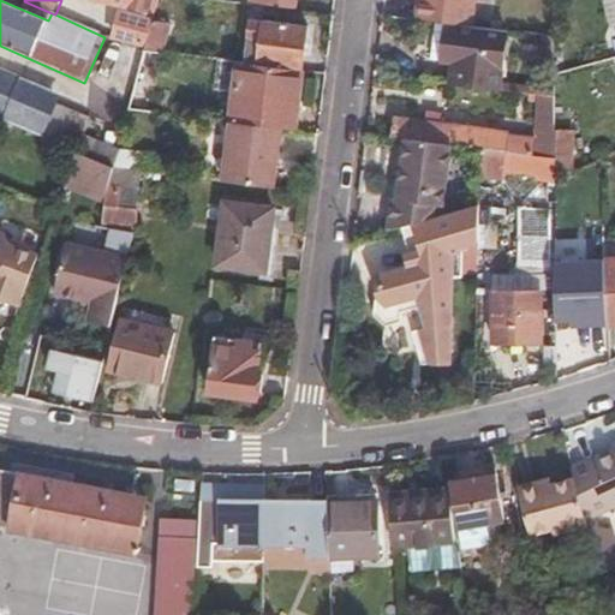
[(157,13),(161,0),(109,0),(150,11),(157,13)]
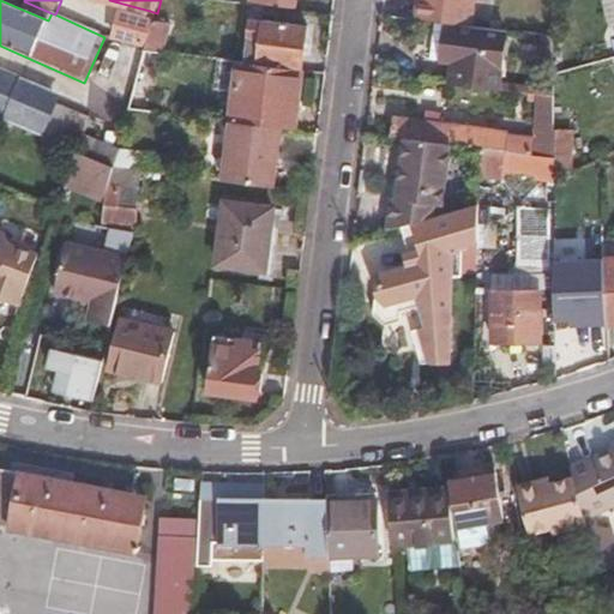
[(251,0),(251,5),(300,12),(301,0),(251,0)]
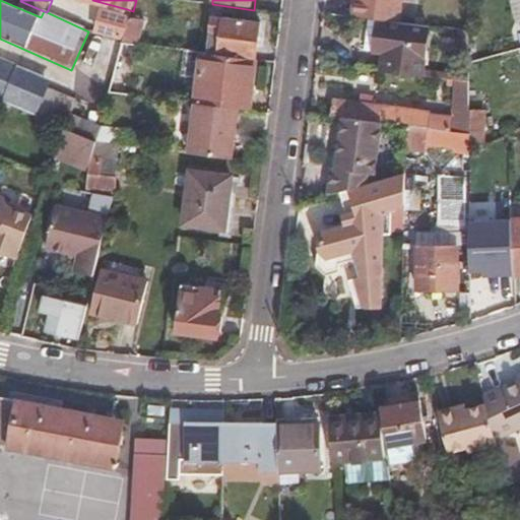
[(419,65),(427,22),(401,19),(402,0),(352,0),(351,12),(367,15),(362,50),(379,52),(377,68),(418,74),(419,65)]
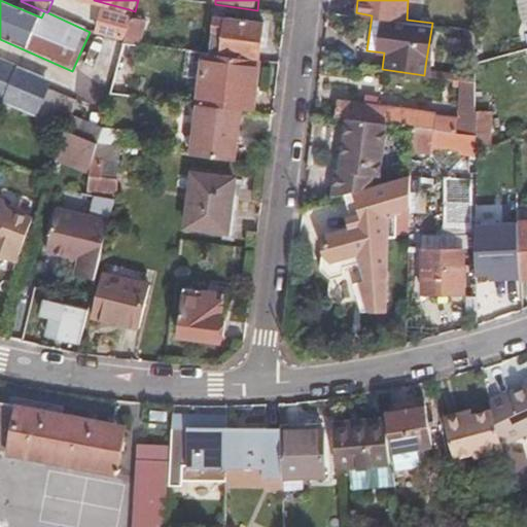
[(526,0),(517,2),(523,25),(526,28),(526,0)]
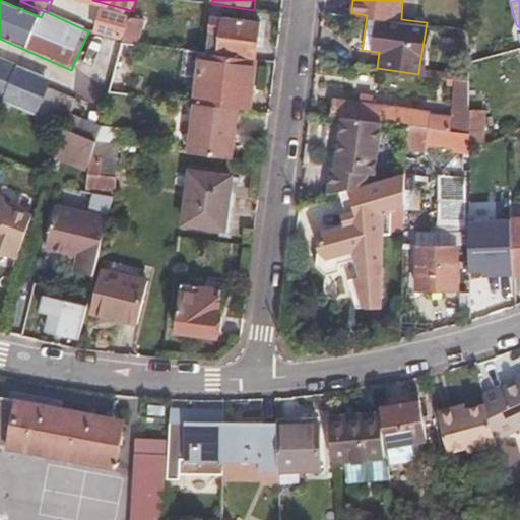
[(130,21),(133,11),(127,9),(124,19),(107,14),(103,31),(126,39),(130,21)]
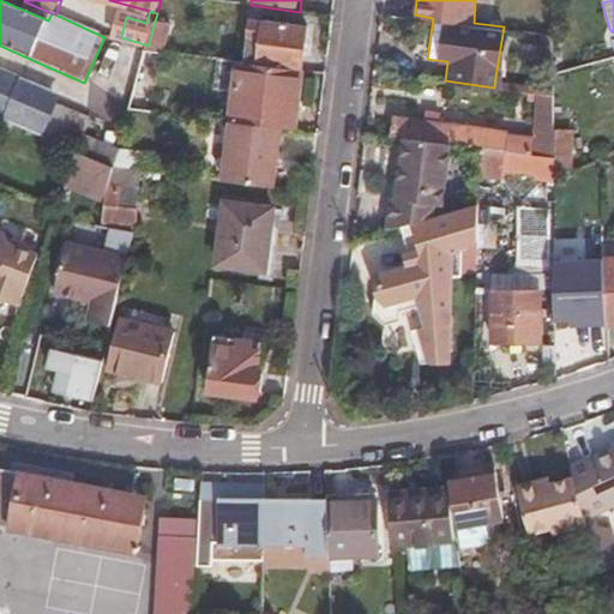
[(230,180),(277,186),(284,126),(295,127),(306,47),(308,25),(268,20),(268,22),(254,20),(252,35),(264,36),(260,62),(241,60),(234,119),(239,120),(230,180)]
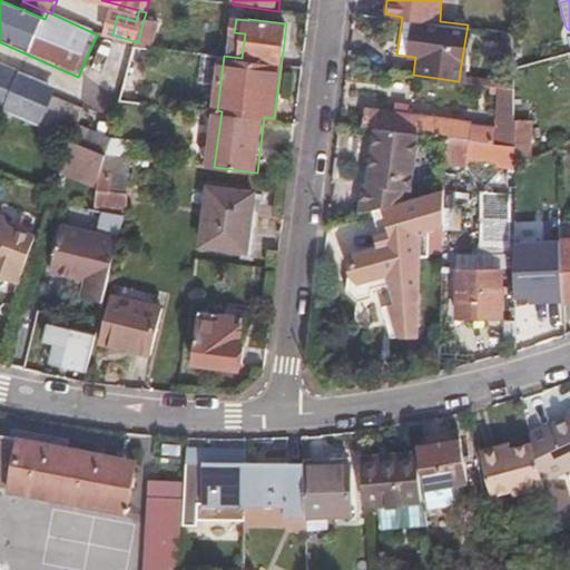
[(153,26),(143,23),(138,42),(137,47),(150,48),(153,26)]
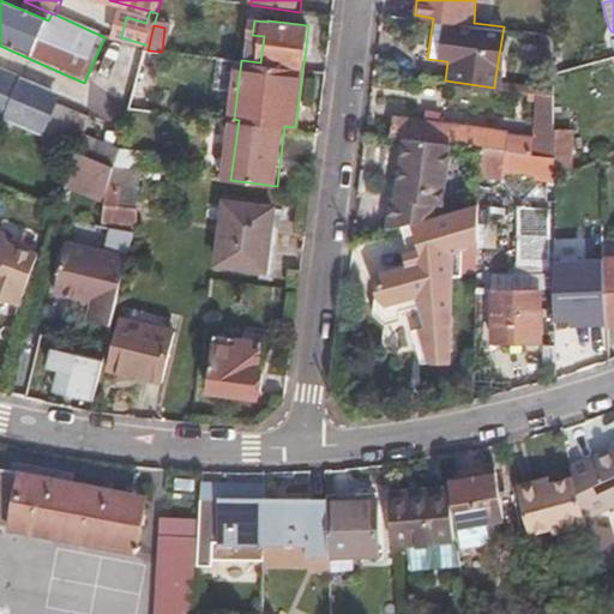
[(547,59),(553,60),(553,34),(541,32),(540,43),(542,54),(548,54),(547,59)]
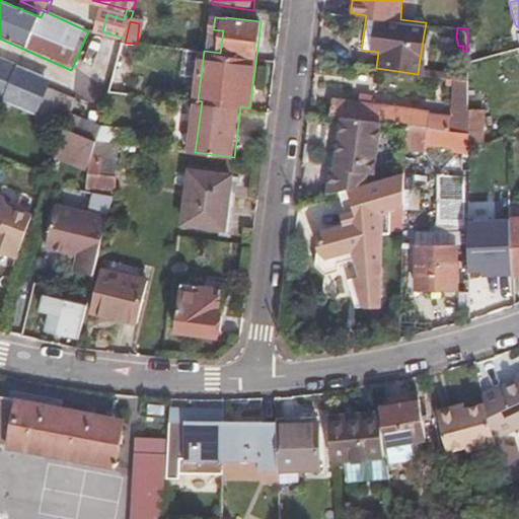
[(155,56),(157,47),(137,44),(125,43),(110,92),(129,93),(139,55),(155,56)]
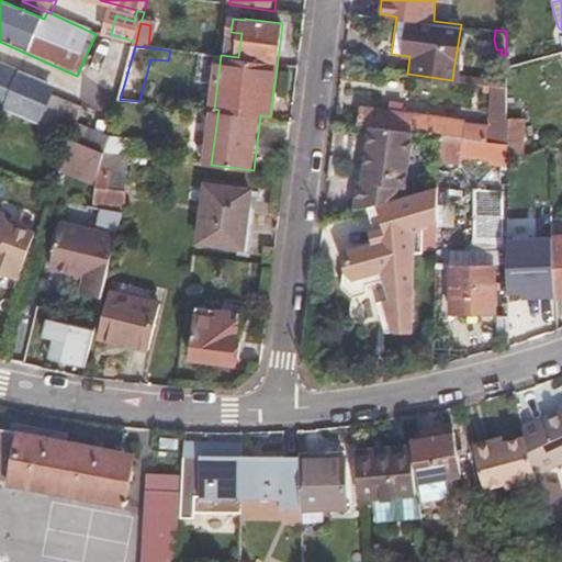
[(52,98),(19,83),(20,80),(22,77),(0,67),(0,111),(6,114),(38,130),(52,98)]
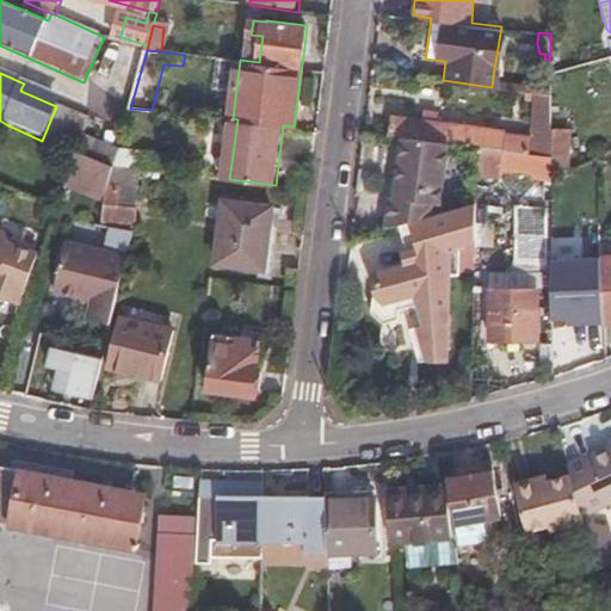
[(537,92),(550,93),(550,86),(493,76),(492,87),(529,91),(525,109),(535,110),(537,92)]
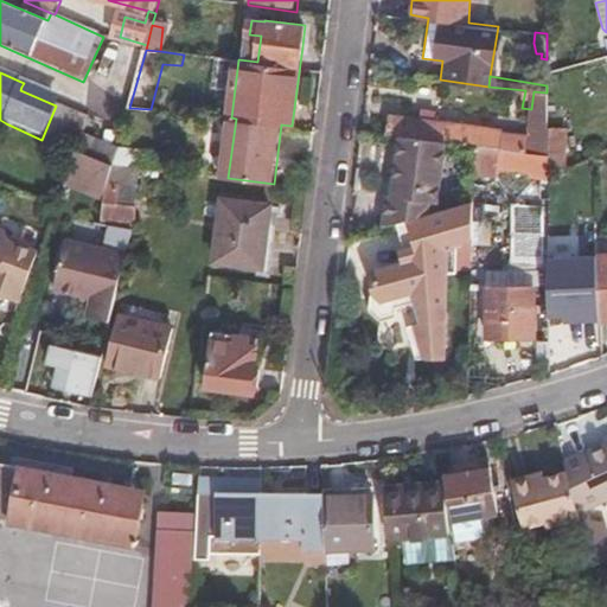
[(545,173),(563,165),(564,126),(547,126),(547,93),(534,91),(531,109),(522,108),(521,134),(493,132),(494,127),(429,120),(416,119),(416,125),(389,121),(387,125),(385,136),(397,138),(389,192),(436,198),(443,144),(460,145),(474,147),(521,153),(545,157),(545,173)]
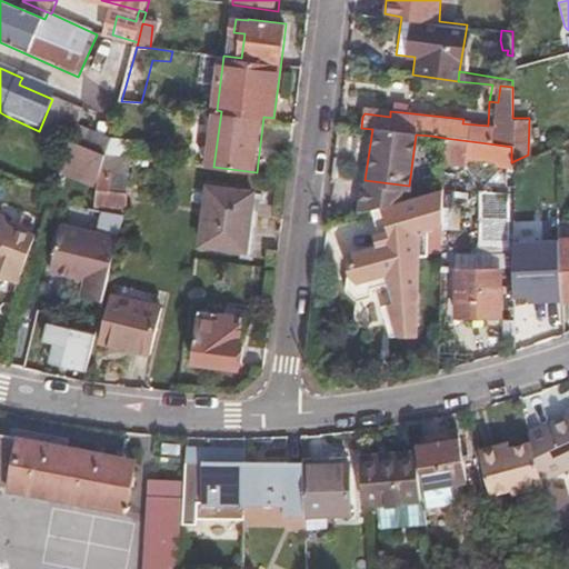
[(73,146),(105,159),(161,167),(163,151),(110,142),(81,129),(87,112),(55,97),(39,131),(73,146)]
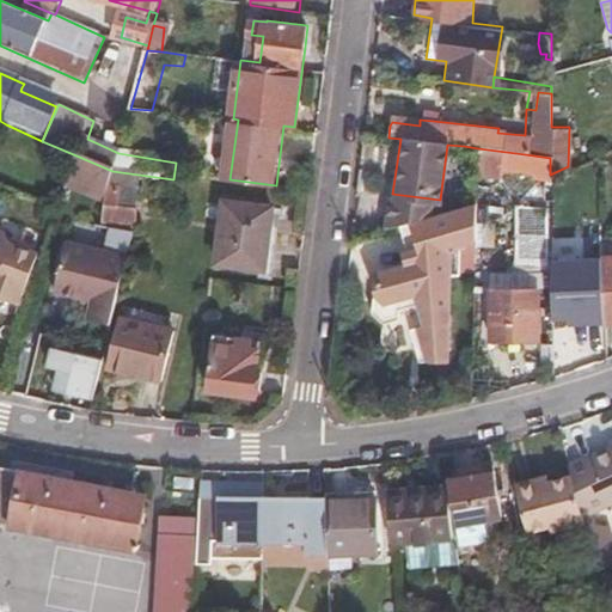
[(422,106),(420,120),(433,121),(434,109),(422,106)]
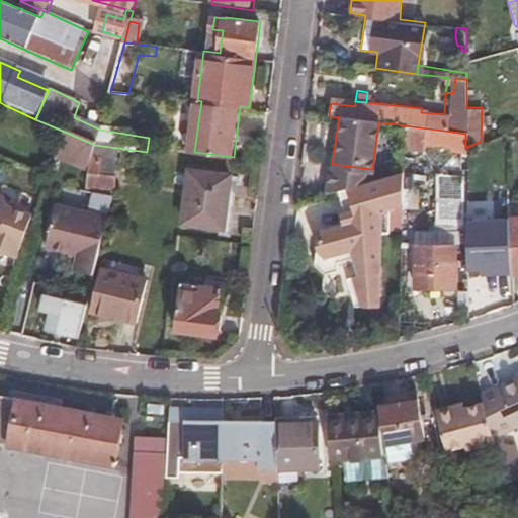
[(442,140),(444,131),(405,125),(403,141),(417,143),(419,137),(442,140)]
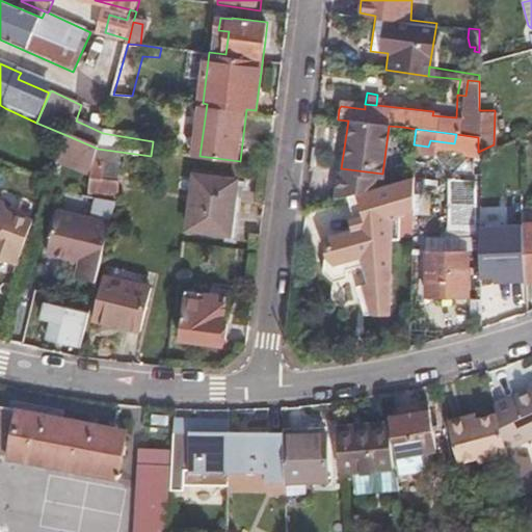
[(95,163),(98,149),(69,136),(59,164),(90,177),(95,163)]
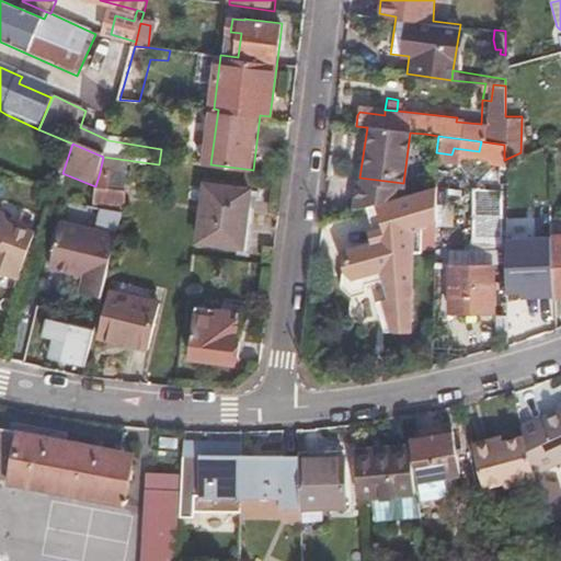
[(114,174),(100,173),(96,203),(126,207),(128,184),(114,183),(114,174)]
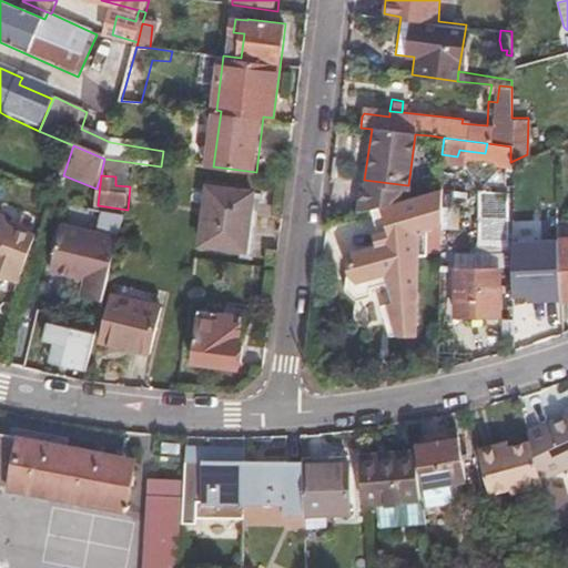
[(369,204),(371,204),(372,186),(364,185),(364,182),(364,180),(361,180),(356,209),(369,204)]
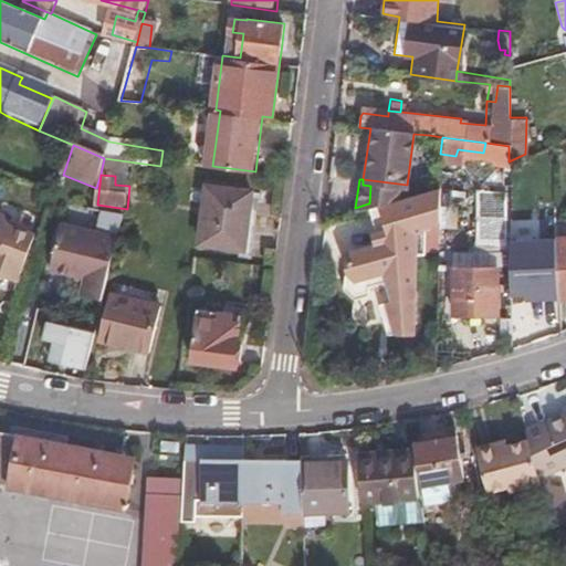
[(407,188),(363,181),(363,185),(370,186),(369,203),(406,194),(407,188)]
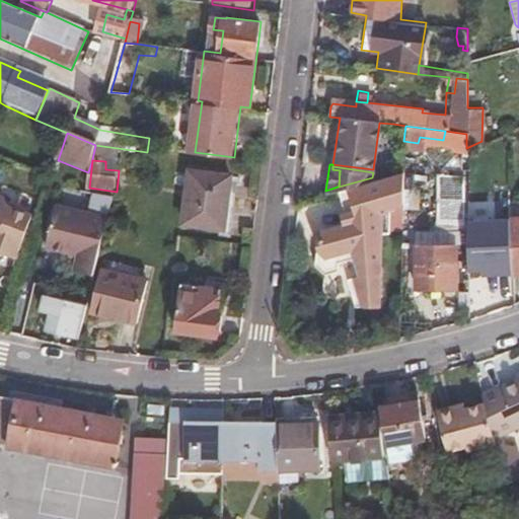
[(228,232),(235,173),(189,167),(180,226),(228,232)]
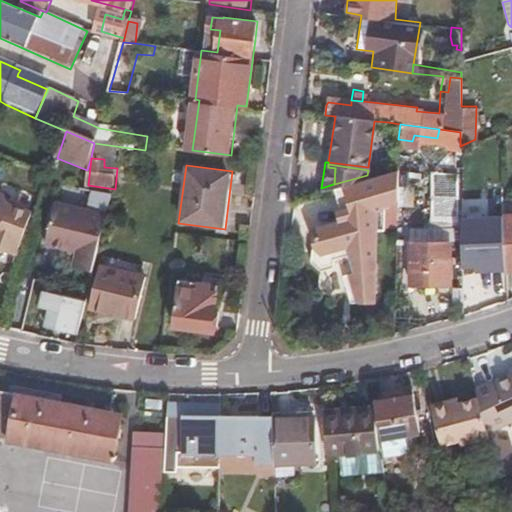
[(396,176),(397,166),(377,172),(367,175),(334,184),(333,184),(342,216),(319,222),(322,232),(315,234),(317,243),(311,245),(310,258),(319,267),(332,263),(333,255),(344,251),(346,259),(345,289),(358,293),(370,290),(373,239),(373,226),(381,226),(382,201),(395,197),(396,176)]
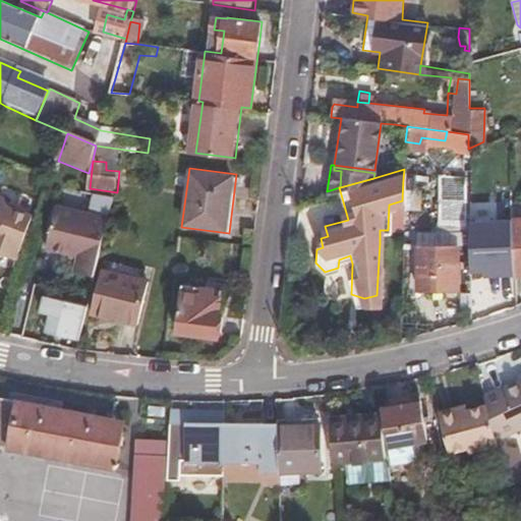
[(442,174),(439,232),(466,233),(469,176),(442,174)]
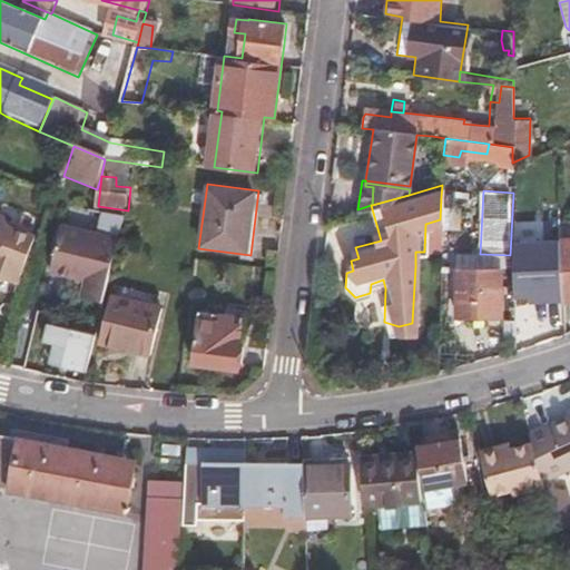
[(9,213),(0,208),(0,273),(22,282),(38,234),(6,222),(9,213)]
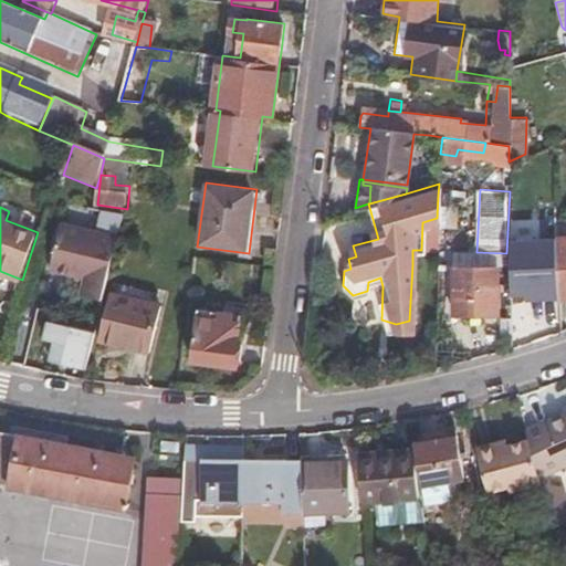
[(103,300),(118,234),(61,221),(51,272),(83,280),(80,294),(103,300)]
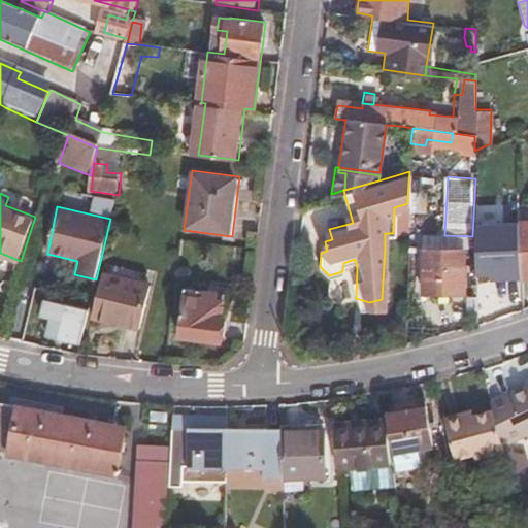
[(527,222),(519,223),(519,278),(527,277),(527,222)]
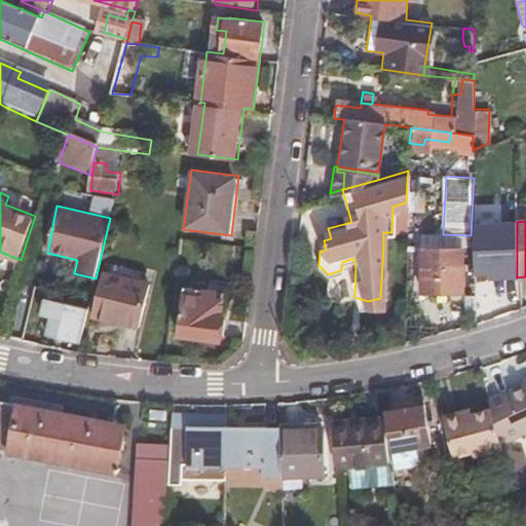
[(459,246),(420,245),(419,292),(459,292),(459,246)]
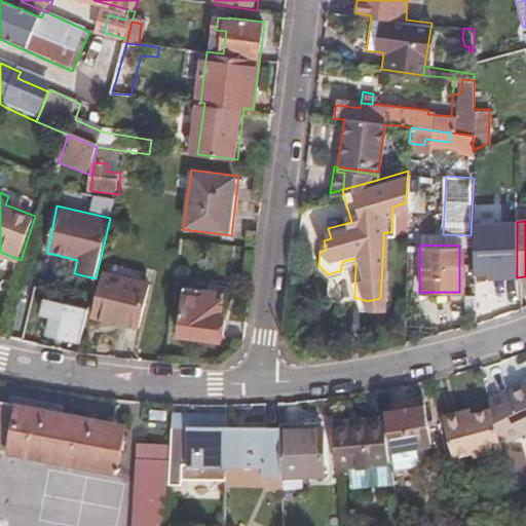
[(505,253),(485,255),(487,298),(508,297),(505,253)]
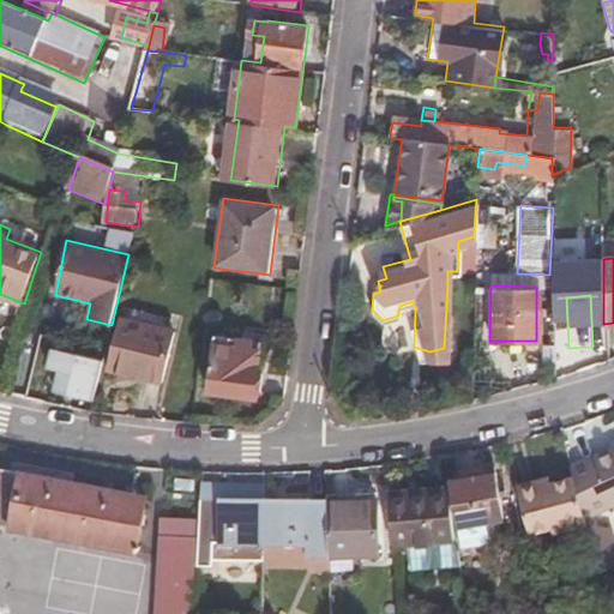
[(166,384),(178,329),(118,314),(106,371),(166,384)]
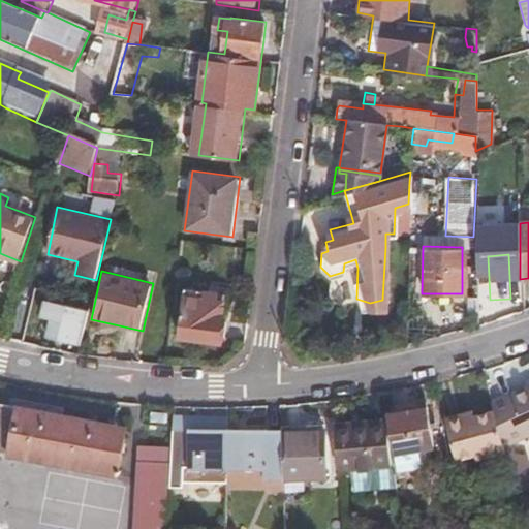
[(224,346),(229,293),(180,288),(175,341),(224,346)]
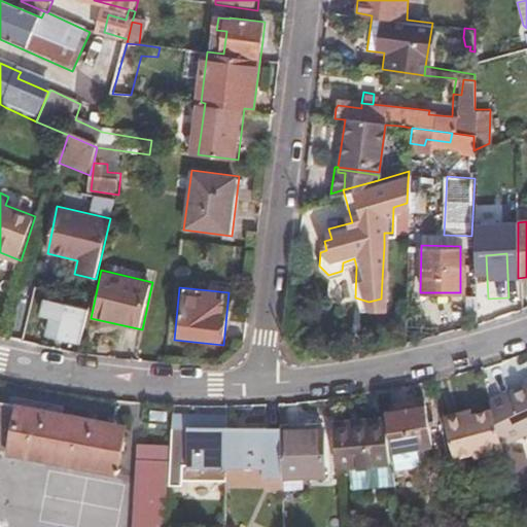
[(526,377),(488,393),(491,405),(462,414),(460,408),(444,413),(453,454),(471,449),(473,454),(503,446),(500,437),(526,426),(526,377)]
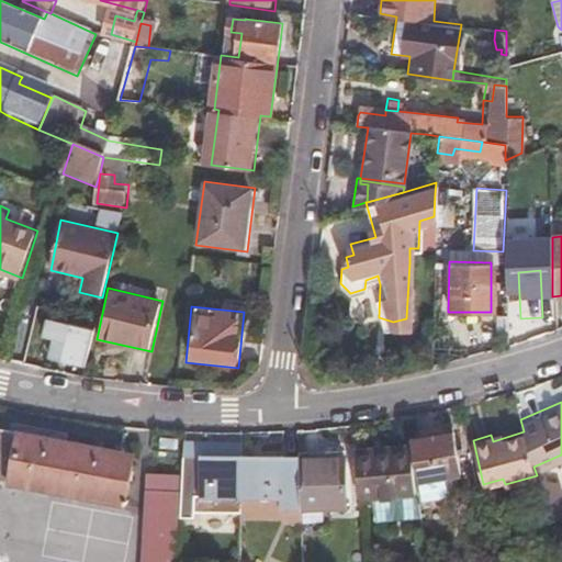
[(414,493),(445,489),(441,467),(453,463),(448,425),(426,428),(424,424),(404,426),(406,438),(406,446),(373,450),(372,444),(353,446),(360,496),(413,489),(414,493)]
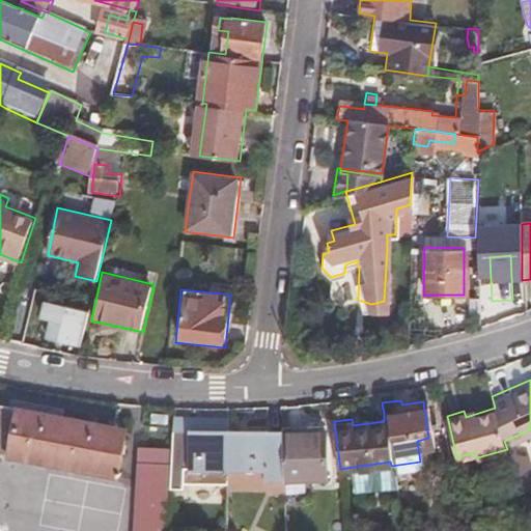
[(19,411),(0,407),(0,454),(126,481),(135,431),(19,411)]
